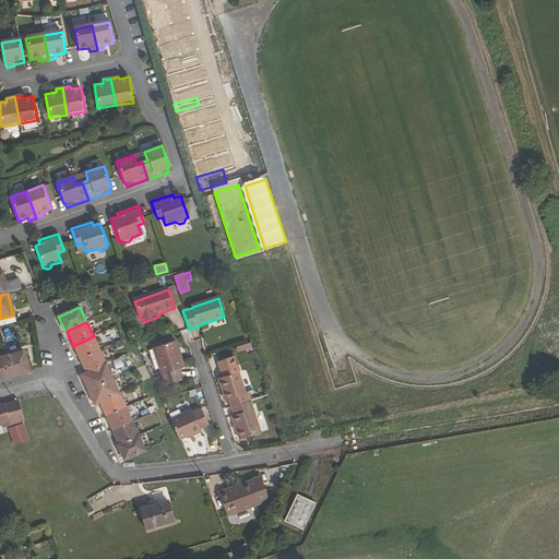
[(94,336),(73,346),(80,359),(99,351),(94,336)]
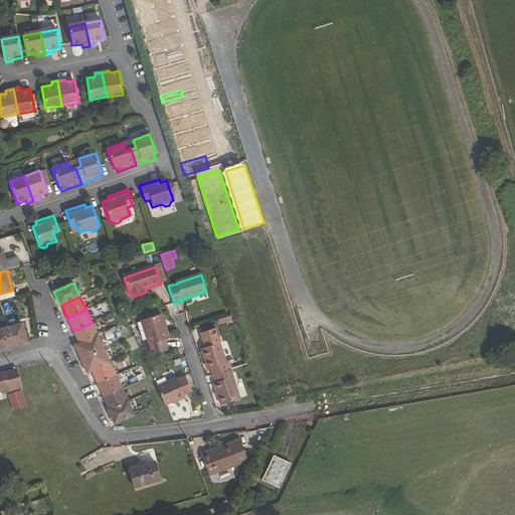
[(231,313),(219,317),(220,323),(233,320),(231,313)]
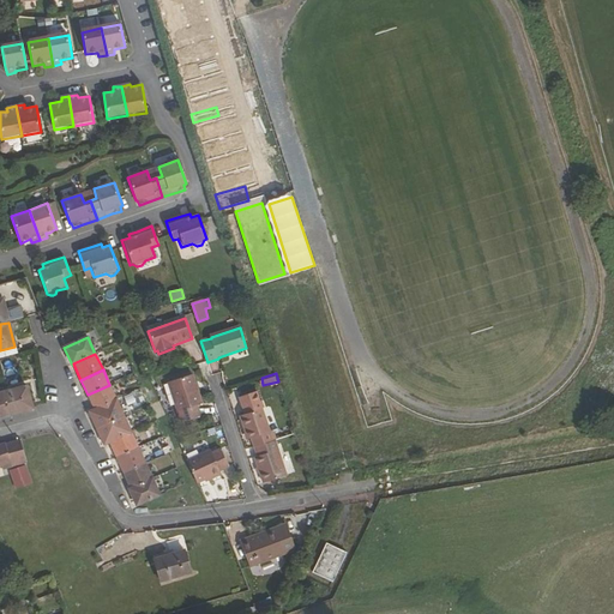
[(196,375),(172,383),(180,411),(204,405),(196,375)]
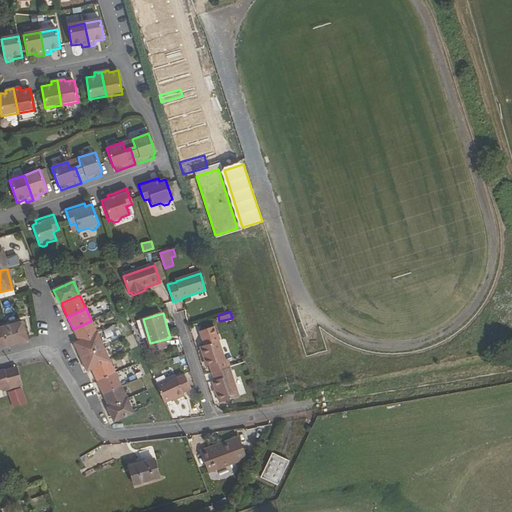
[(79,342),(97,334),(91,321),(73,329),(79,342)]
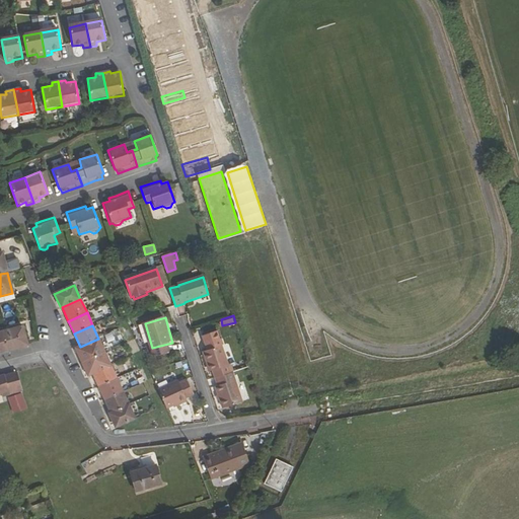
[(22,326),(2,332),(7,351),(27,346),(22,326)]
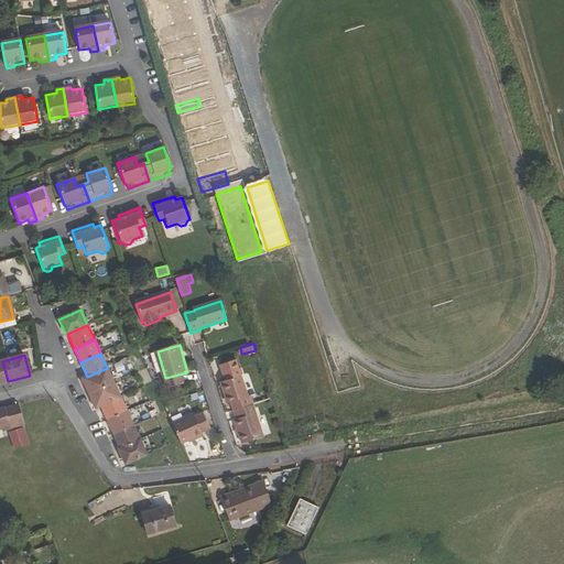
[(230,405),(232,412),(251,407),(237,361),(221,366),(227,382),(221,384),(229,405),(230,405)]
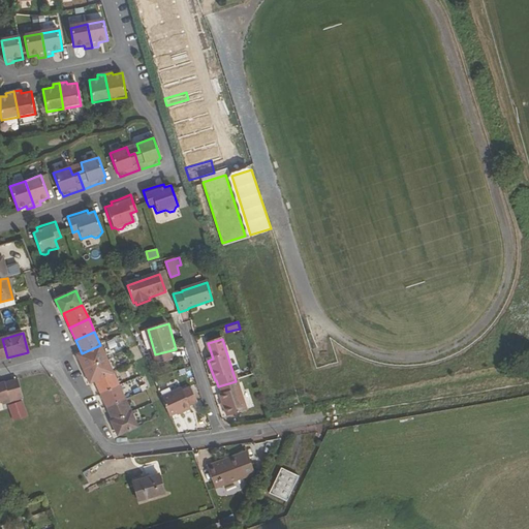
[(84,370),(106,360),(100,345),(82,353),(78,355),(84,370)]
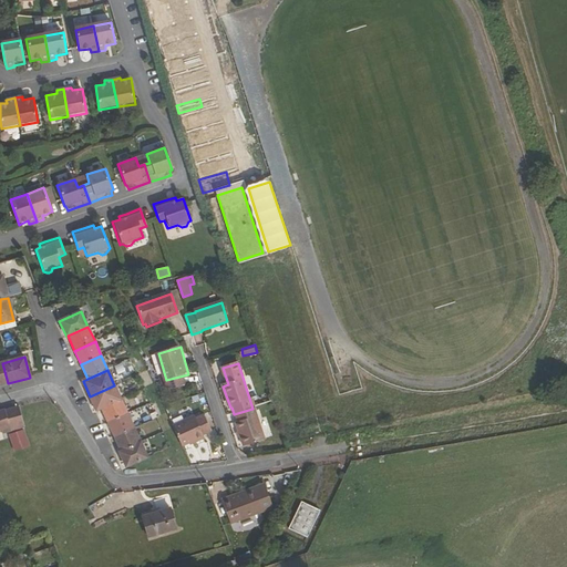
[(101,410),(121,400),(114,385),(90,397),(96,412),(101,410)]
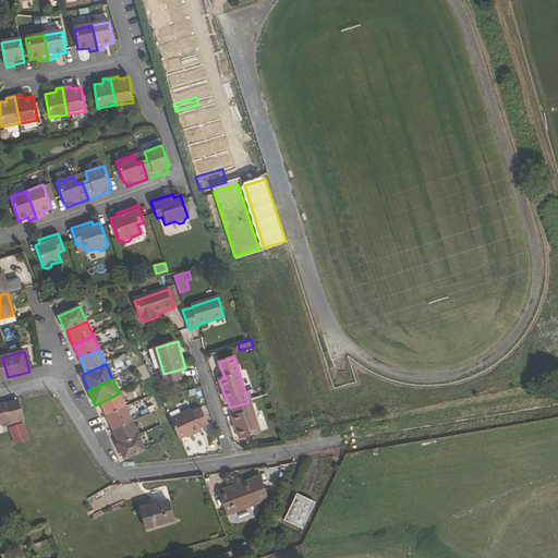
[(99,403),(106,416),(125,408),(119,393),(99,403)]
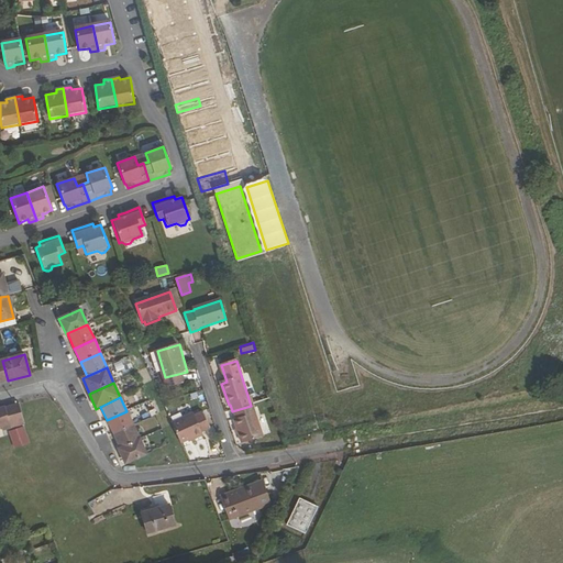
[(24,423),(19,404),(4,407),(3,407),(0,407),(0,427),(0,428),(2,431),(24,423)]
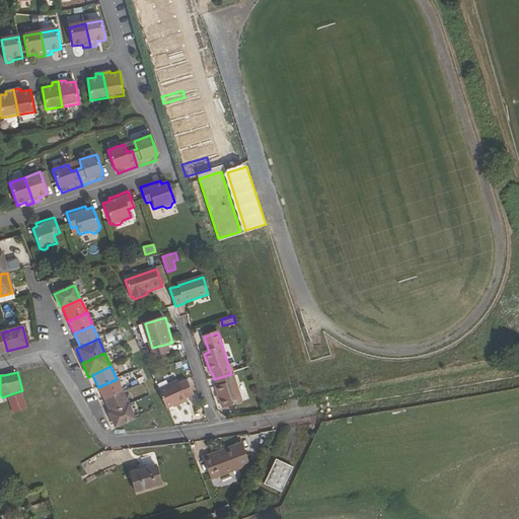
[(241,402),(232,374),(231,374),(214,379),(216,386),(215,387),(221,409),(241,402)]
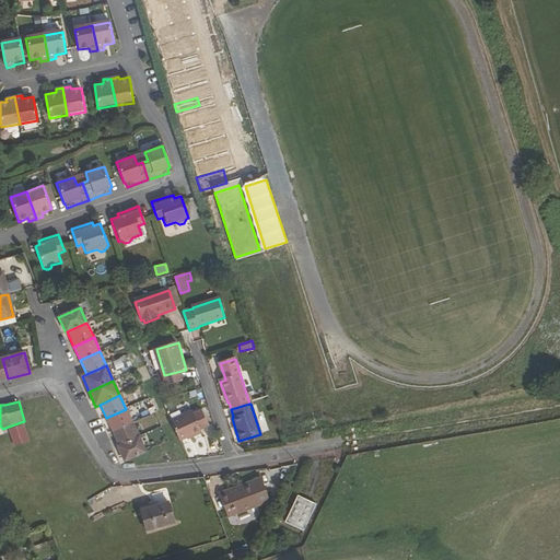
[(113,432),(132,423),(126,409),(106,418),(113,432)]
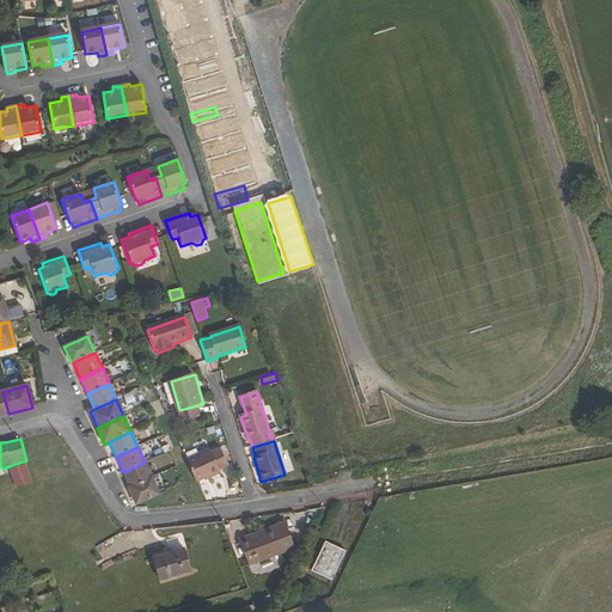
[(187,459),(196,482),(202,479),(210,476),(212,477),(221,473),(219,470),(228,465),(220,447),(210,452),(209,448),(187,459)]
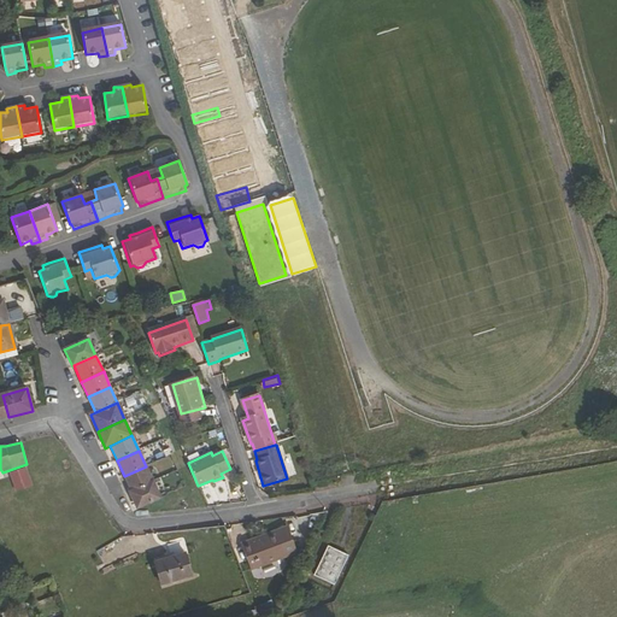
[(153,482),(146,466),(124,476),(130,492),(153,482)]
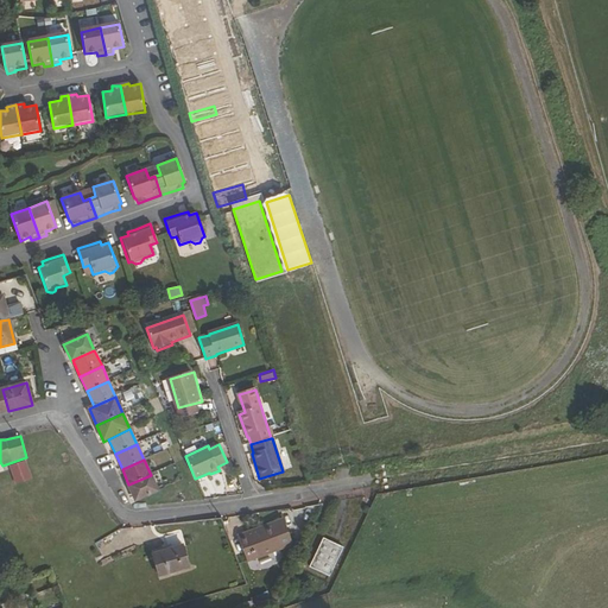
[(25,462),(11,468),(17,486),(32,480),(25,462)]
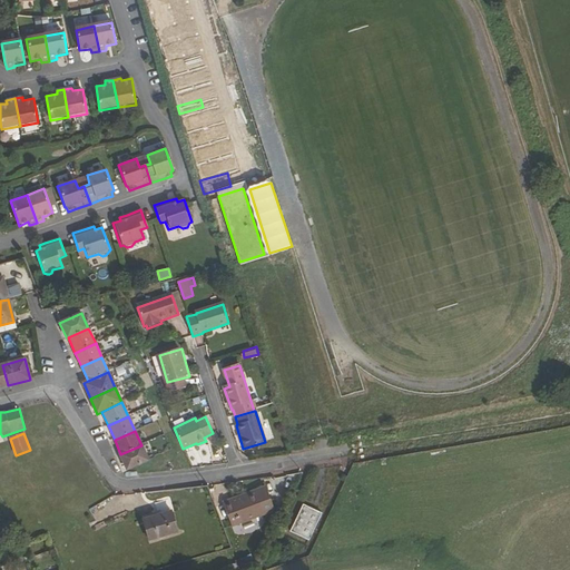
[(141,445),(120,454),(119,455),(127,472),(149,461),(141,445)]
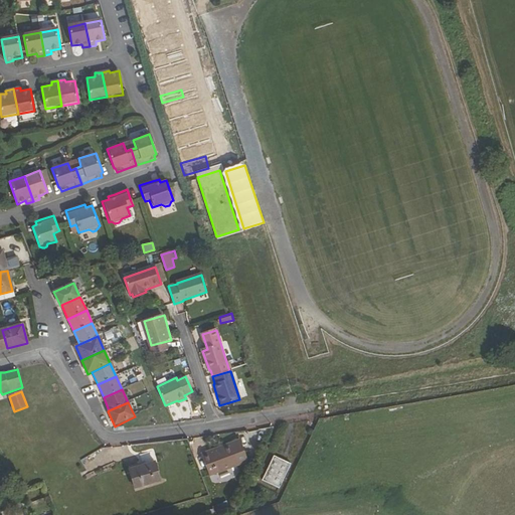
[(239,440),(201,455),(209,477),(248,462),(239,440)]
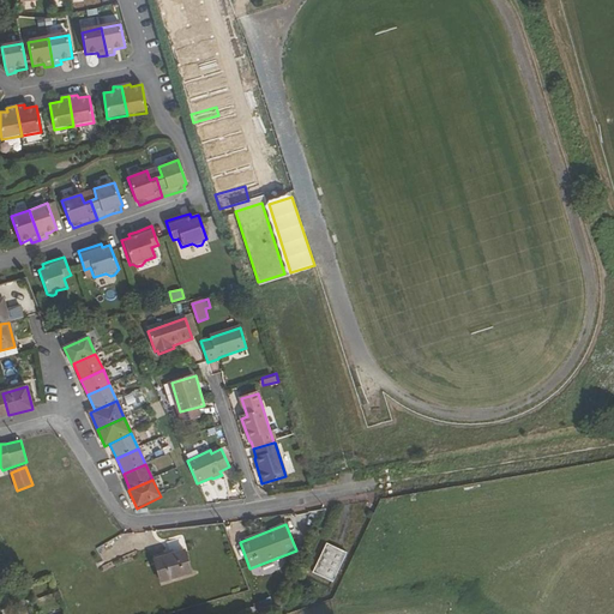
[(347,552),(325,542),(312,573),(333,583),(347,552)]
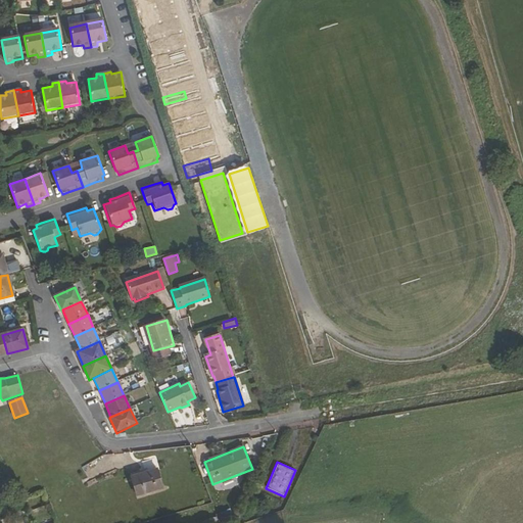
[(156,469),(131,476),(137,495),(162,488),(156,469)]
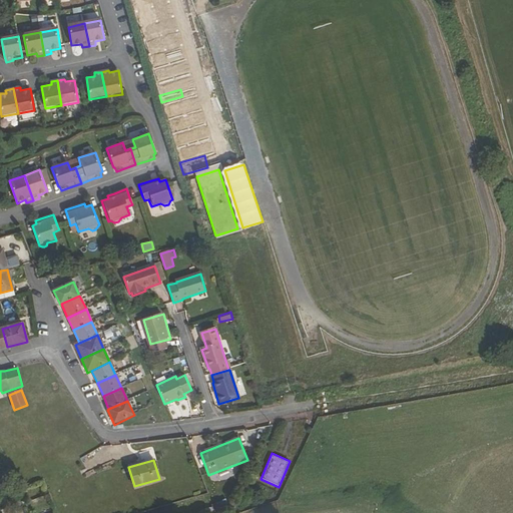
All buildings are outlined.
